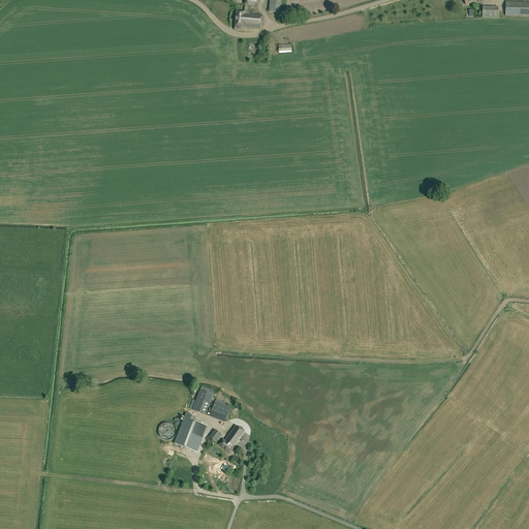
[(246,0),(245,11),(237,11),(235,27),(236,27),(235,30),(240,31),(240,27),(243,28),(243,27),(261,29),(262,16),(251,13),(251,7),(257,8),(258,0),(246,0)]
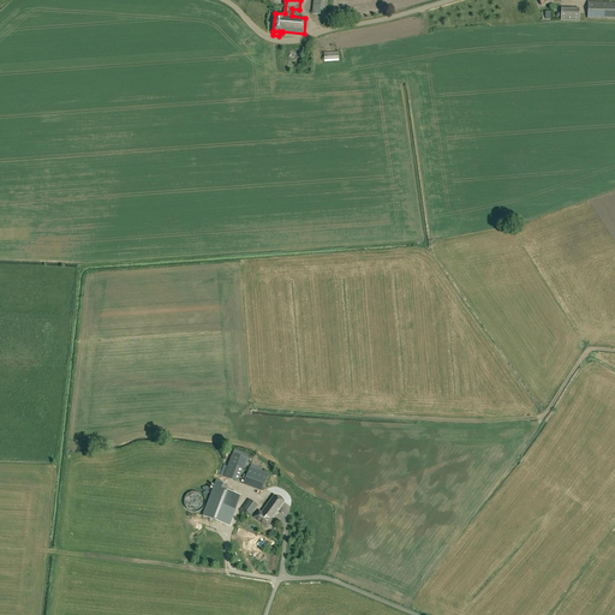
[(328,0),(314,0),(312,15),(327,16),(328,0)]
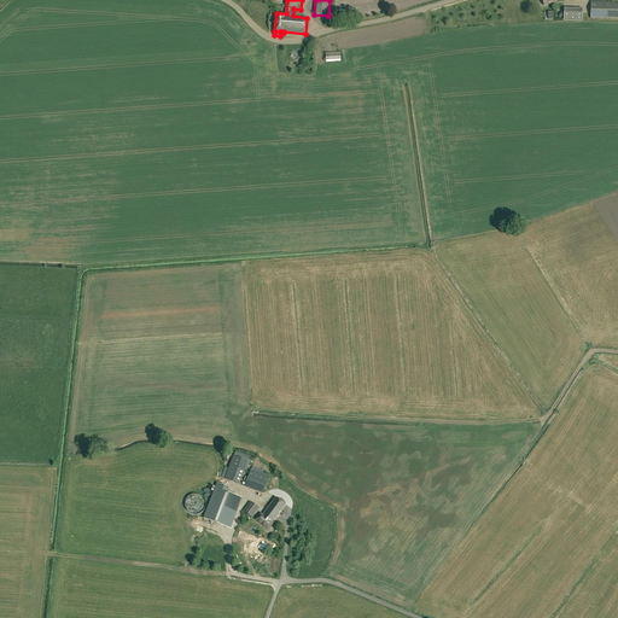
[(617,18),(617,3),(592,1),(592,18),(617,18)]
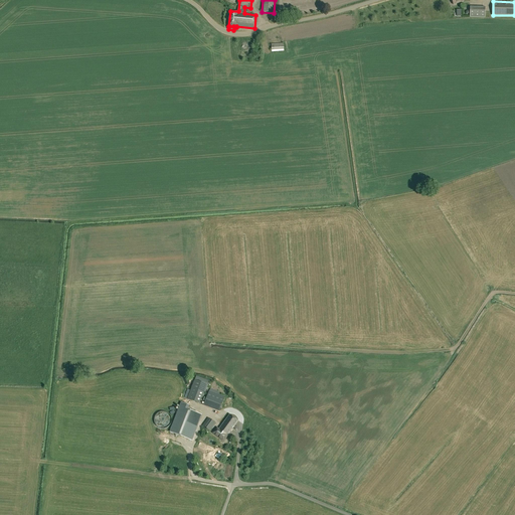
[(486,7),(470,6),(470,17),(485,17),(486,7)]
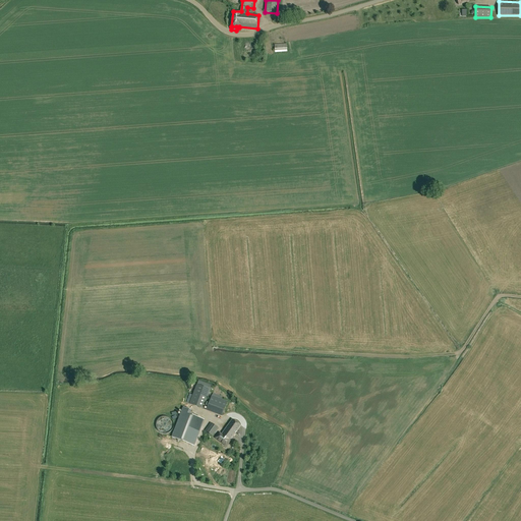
[(211,390),(197,385),(190,404),(204,409),(211,390)]
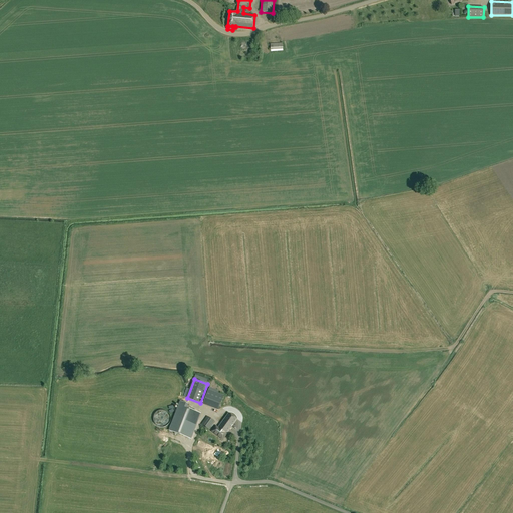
[(218,410),(224,395),(208,390),(203,404),(218,410)]
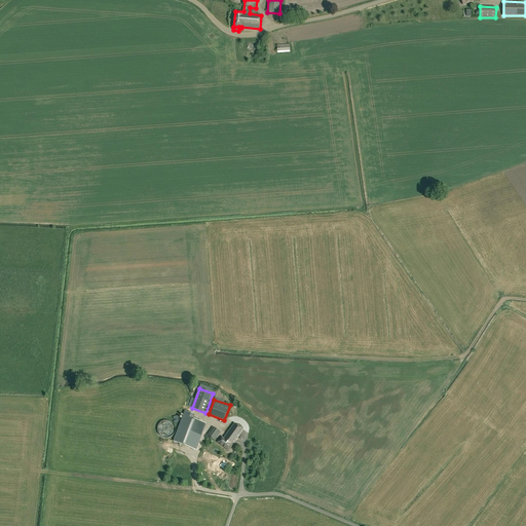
[(185,411),(174,442),(196,450),(207,424),(190,418),(191,413),(185,411)]
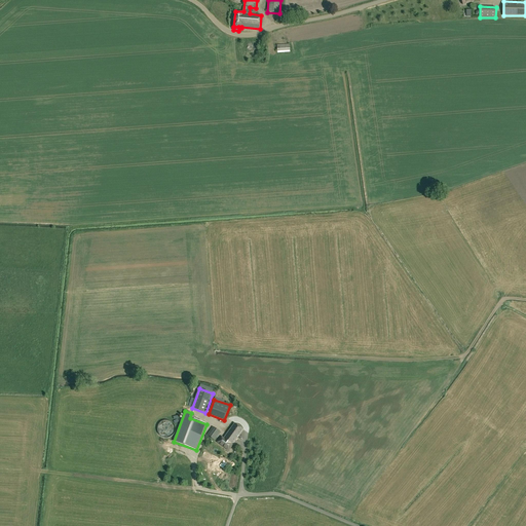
[(218,443),(229,451),(233,445),(243,429),(235,423),(224,438),(222,437),(218,443)]
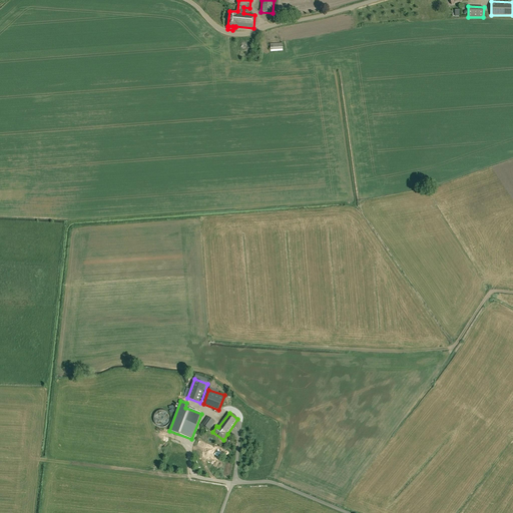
[(202,424),(210,430),(215,422),(207,417),(202,424)]
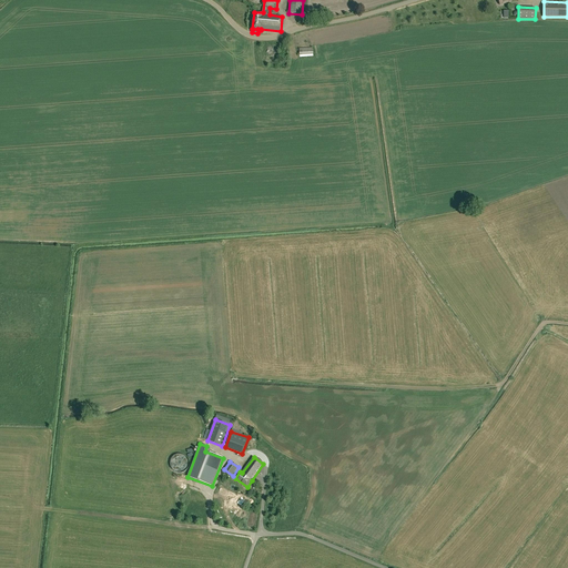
All buildings are outlined.
